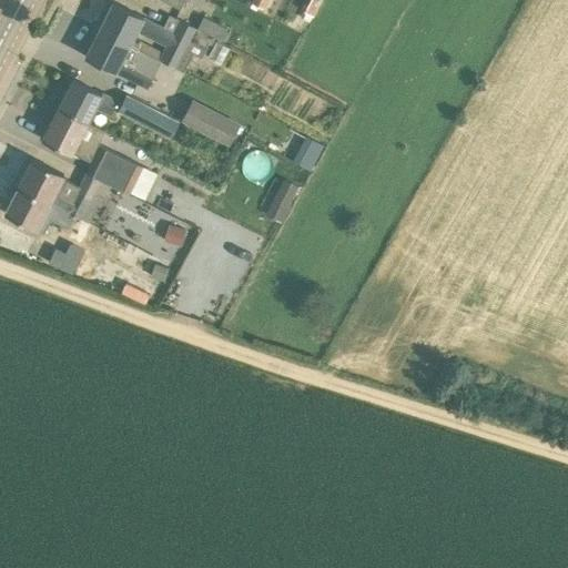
[(113,2),(99,29),(145,53),(183,72),(193,53),(185,50),(189,41),(205,50),(209,43),(212,46),(215,39),(196,29),(180,20),(173,33),(143,18),(113,2)]
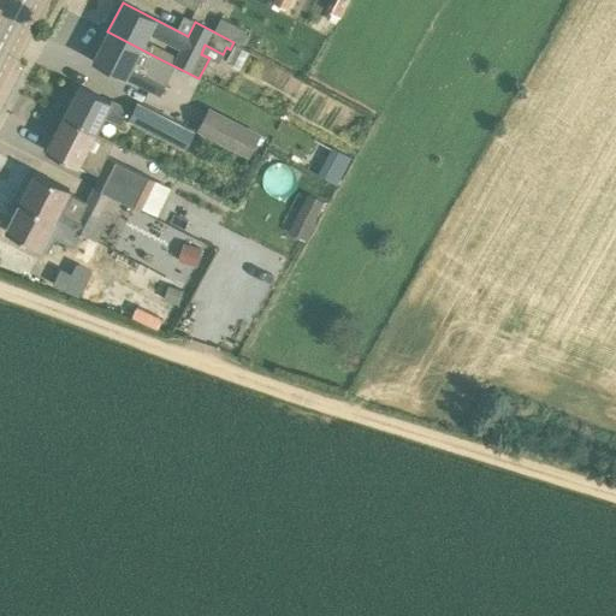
[(213,31),(234,42),(240,45),(246,31),(220,18),(213,31)]
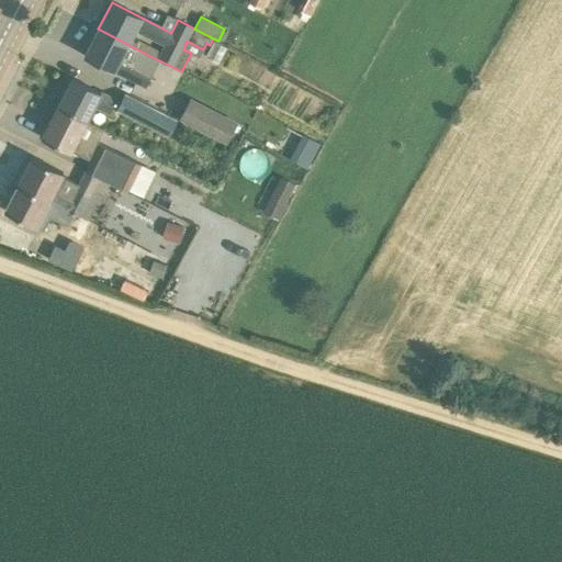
[(144,53),(98,29),(85,56),(114,71),(114,70),(146,87),(152,75),(137,67),(144,53)]
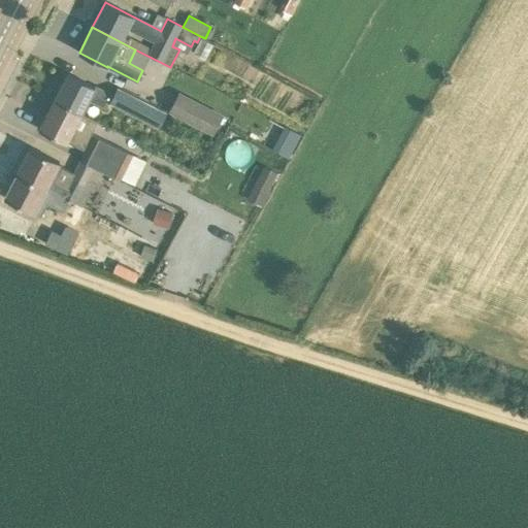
[(302,113),(311,95),(215,43),(204,62),(302,113)]
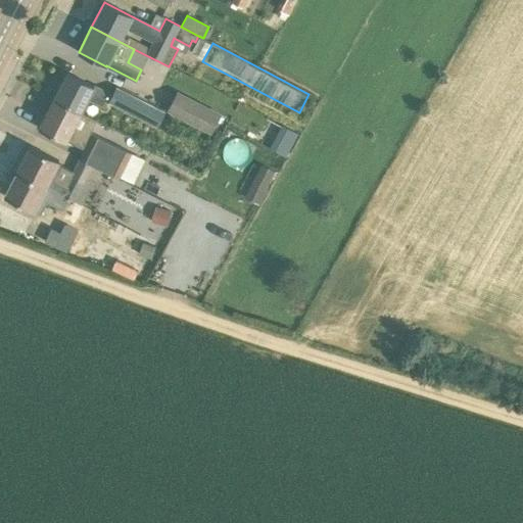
[(54,99),(81,112),(88,97),(102,104),(107,94),(93,87),(94,87),(67,73),(54,99)]
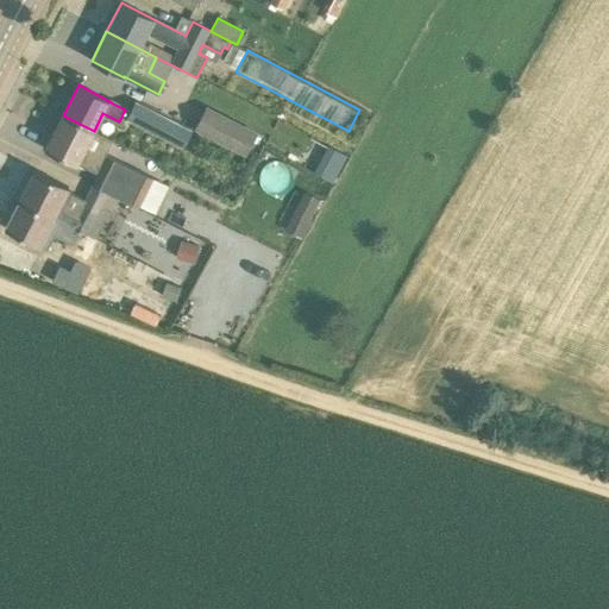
[(257,132),(206,106),(193,130),(245,156),(257,132)]
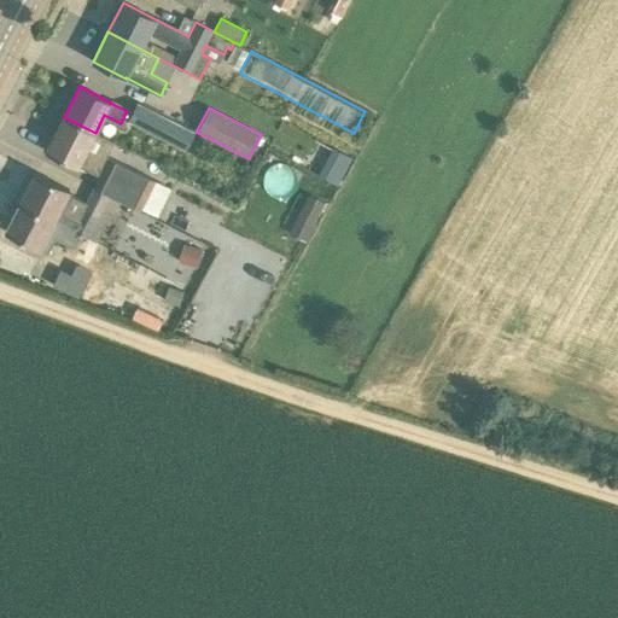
[(112,141),(95,133),(64,117),(46,151),(77,168),(79,165),(100,178),(94,188),(117,199),(121,202),(140,211),(156,181),(105,156),(112,141)]
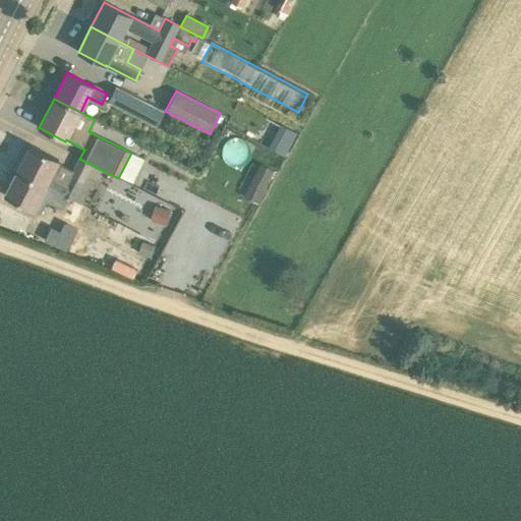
[(140,101),(134,113),(153,122),(159,111),(140,101)]
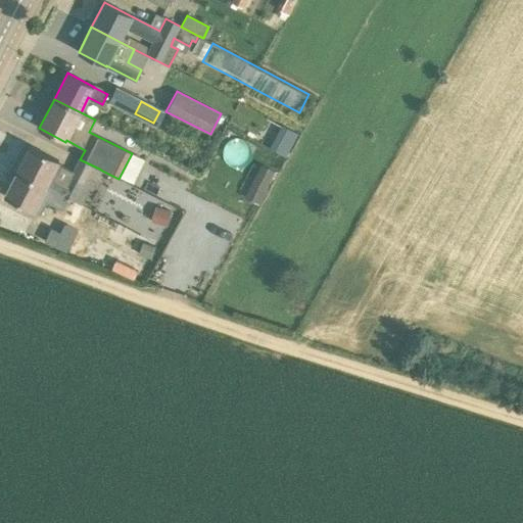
[(282,125),(270,148),(286,156),(298,134),(282,125)]
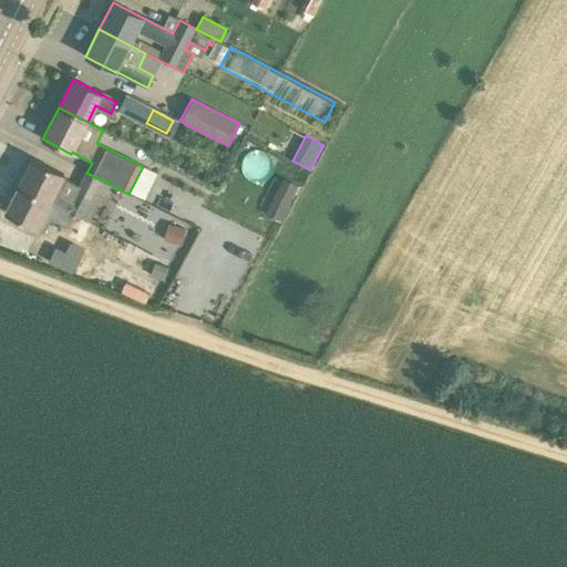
[(107,183),(86,173),(80,186),(62,177),(64,174),(33,158),(19,186),(73,214),(88,222),(107,183)]
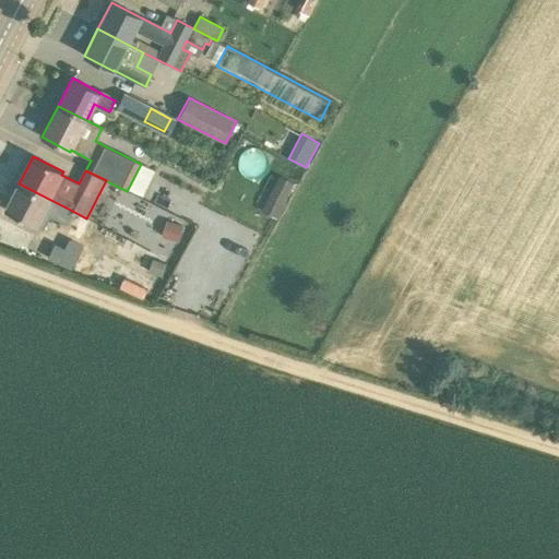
[(272,199),(283,204),(294,183),(280,176),(274,186),(278,188),(272,199)]
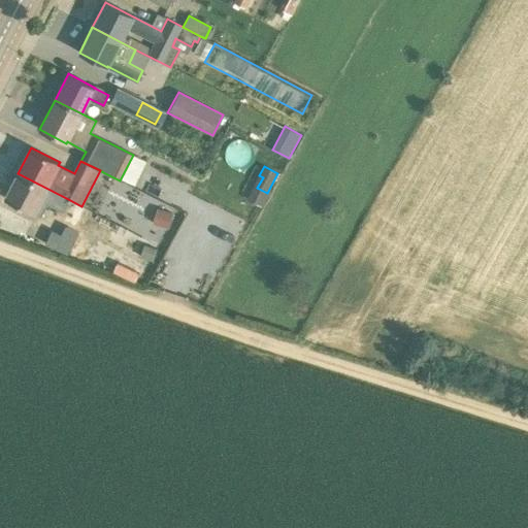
[(45,202),(62,210),(68,199),(18,173),(4,198),(39,216),(45,202)]
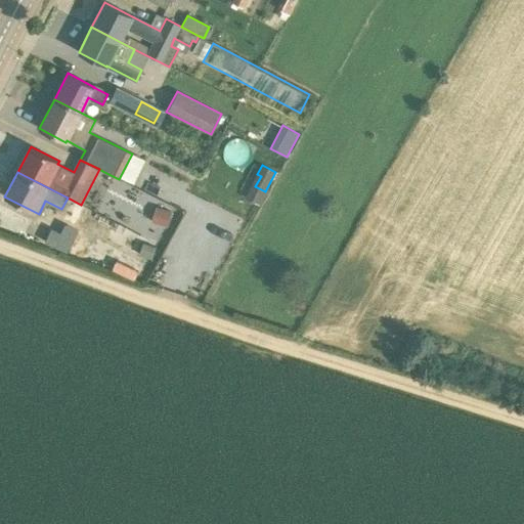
[(172,212),(156,207),(150,221),(167,227),(172,212)]
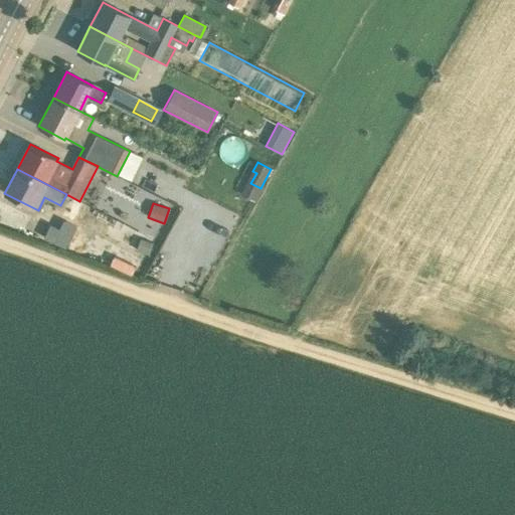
[(71,236),(50,225),(43,237),(66,248),(71,236)]
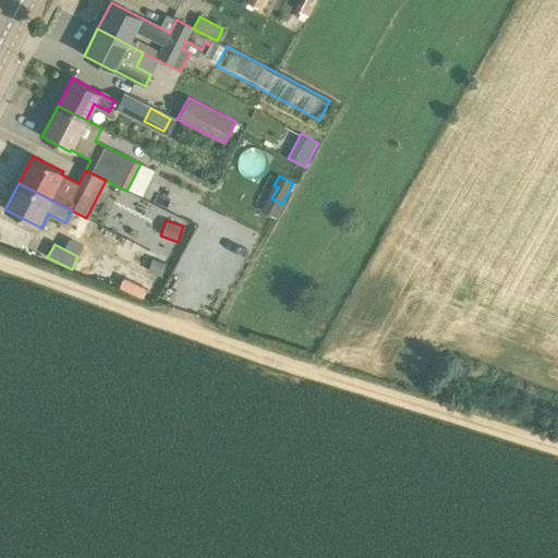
[(166,263),(153,258),(148,271),(161,276),(166,263)]
